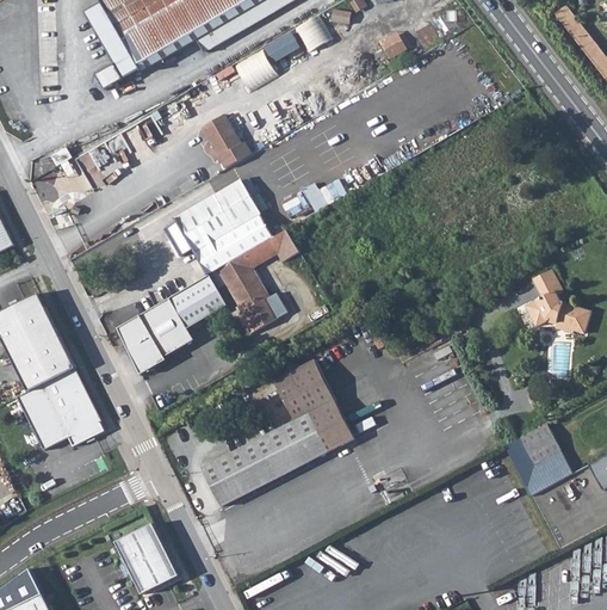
[(104,88),(122,78),(140,68),(141,71),(196,39),(203,51),(290,0),(100,0),(100,1),(84,11),(113,63),(95,74),(93,84),(103,87),(104,88)]
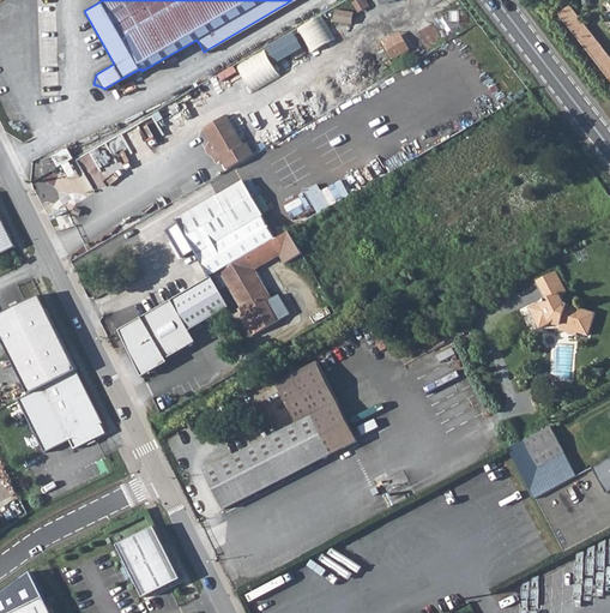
[(355,0),(352,2),(357,10),(366,4),(363,0),(355,0)]
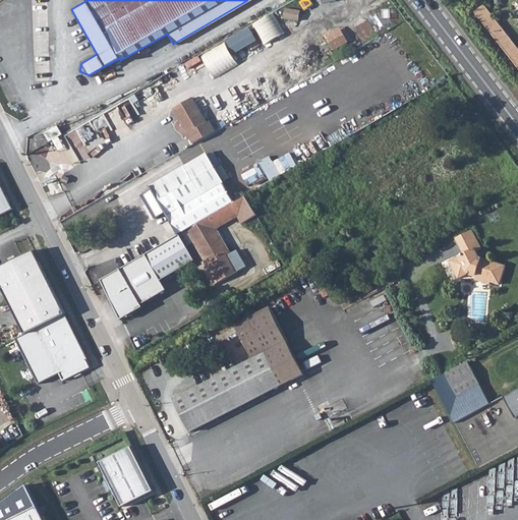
[(517,51),(482,4),(473,11),(517,69),(517,51)]
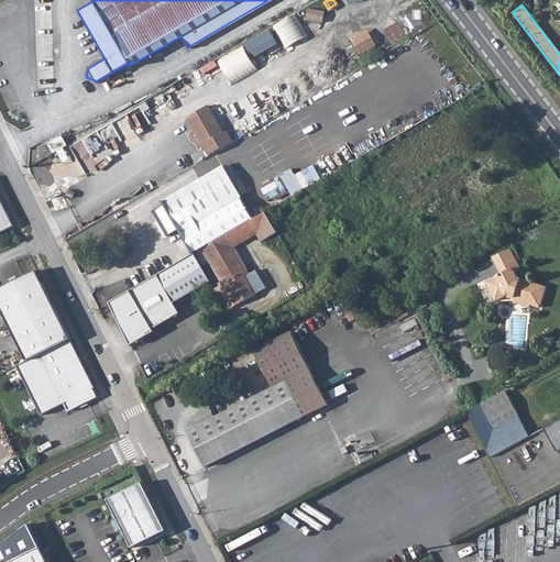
[(294,12),(272,24),(285,46),(307,34),(294,12)]
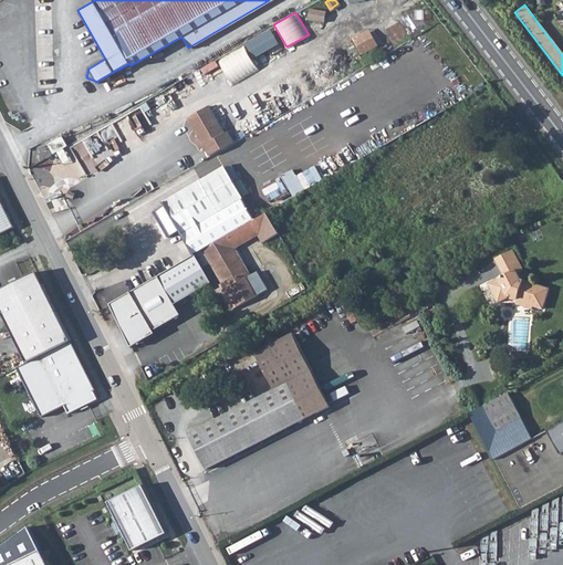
[(360,53),(378,44),(369,27),(351,37),(360,53)]
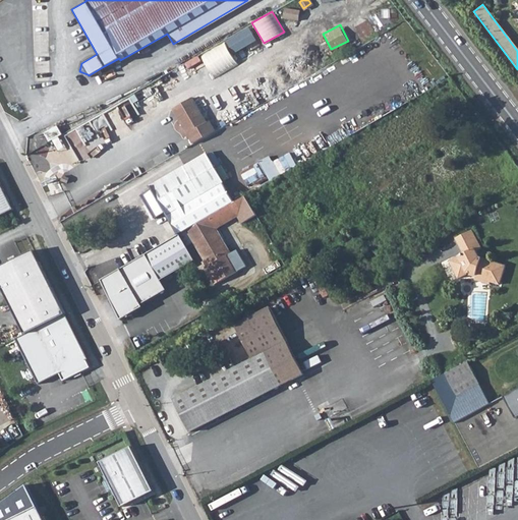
[(249,26),(225,38),(232,51),(255,41),(249,26)]
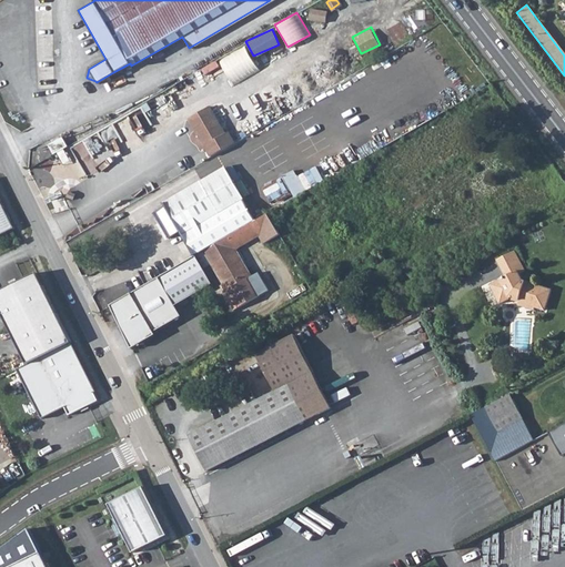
[(232,83),(258,69),(243,43),(217,58),(232,83)]
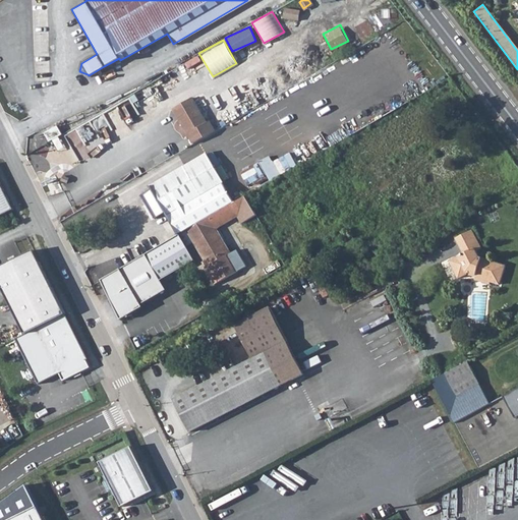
[(170,109),(191,143),(213,130),(207,121),(204,122),(189,98),(170,109)]
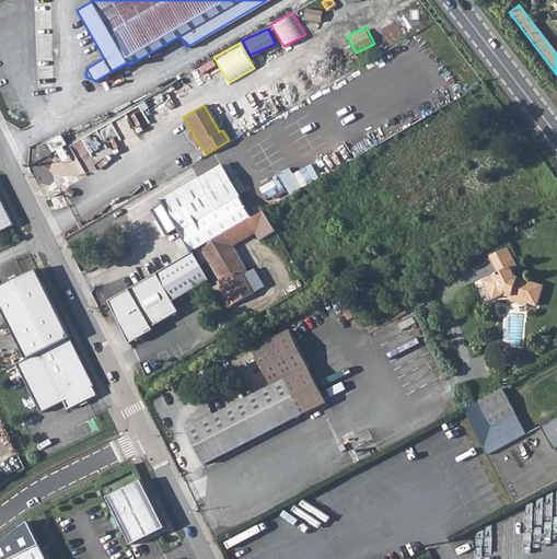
[(50,152),(65,144),(59,136),(46,143),(50,152)]
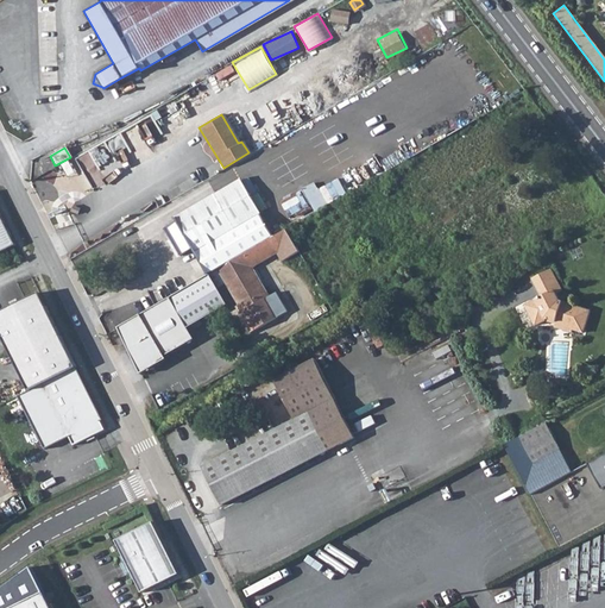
[(169,237),(164,239),(169,249),(174,245),(178,254),(190,246),(206,271),(269,234),(237,180),(174,217),(176,221),(164,229),(169,237)]
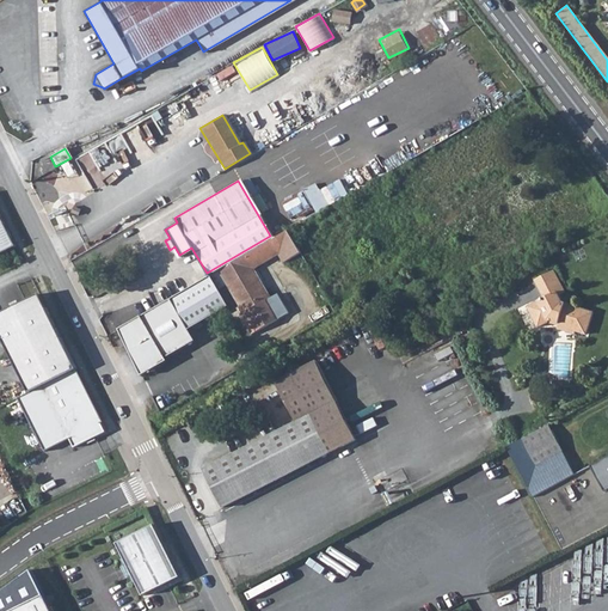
[(318,182),(306,187),(312,209),(325,206),(318,182)]
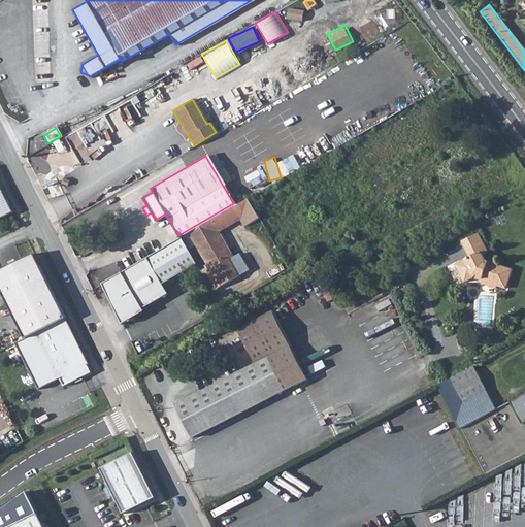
[(0,217),(10,211),(0,190),(0,217)]
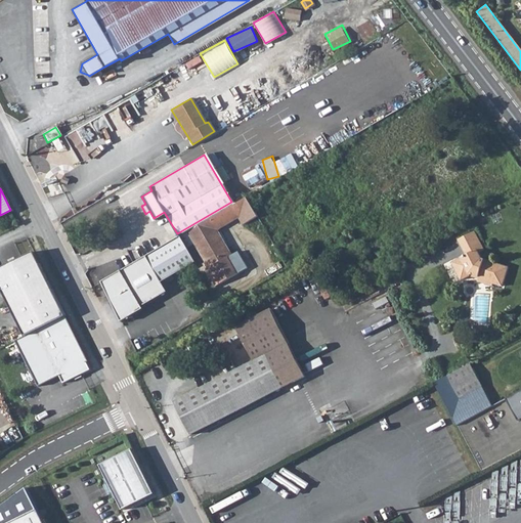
[(245,197),(230,206),(236,217),(241,224),(256,215),(245,197)]
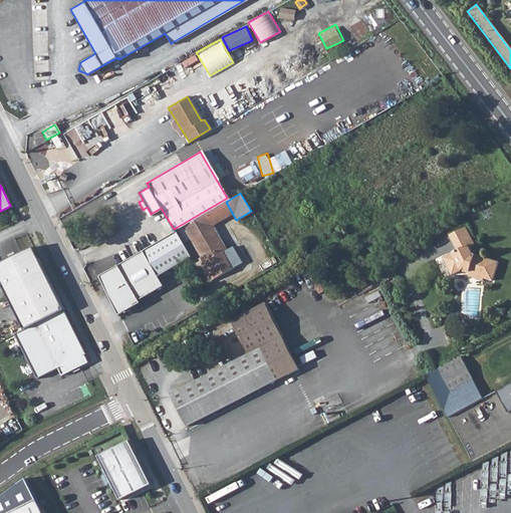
[(204,214),(210,226),(232,213),(226,202),(204,214)]
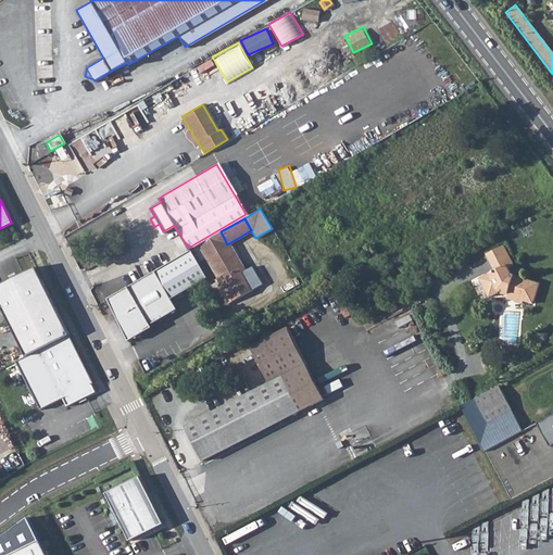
[(197,246),(215,277),(216,276),(220,282),(216,285),(226,303),(249,290),(239,273),(243,270),(227,244),(221,231),(197,246)]
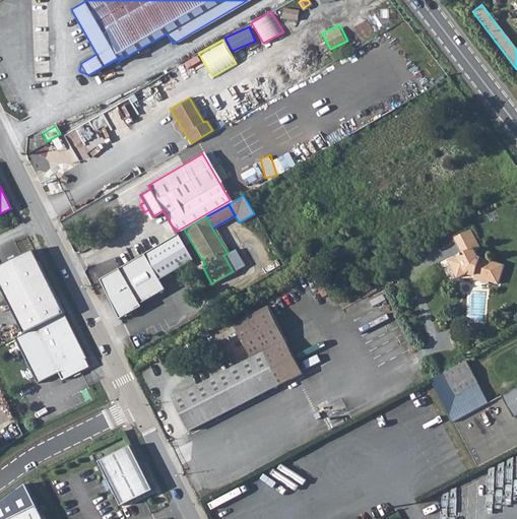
[(453,237),(461,253),(447,260),(455,277),(466,271),(474,274),(473,277),(488,282),(489,280),(498,283),(504,265),(477,256),(474,249),(479,247),(469,229),(453,237)]
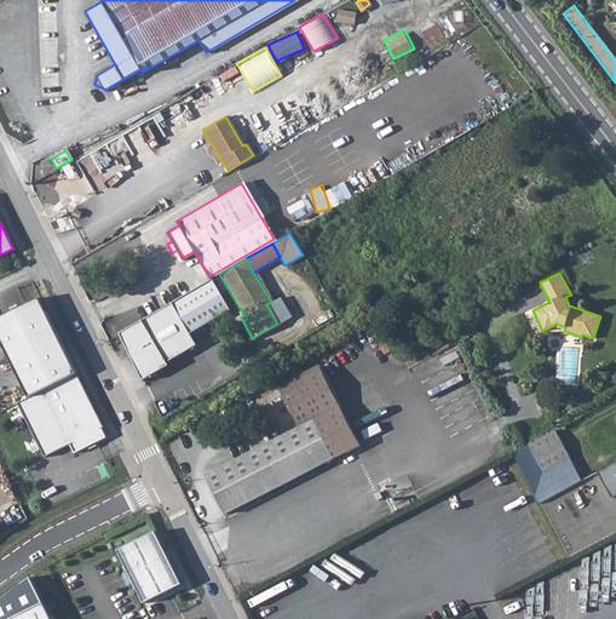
[(0,342),(27,396),(75,373),(38,297),(0,315),(0,342)]
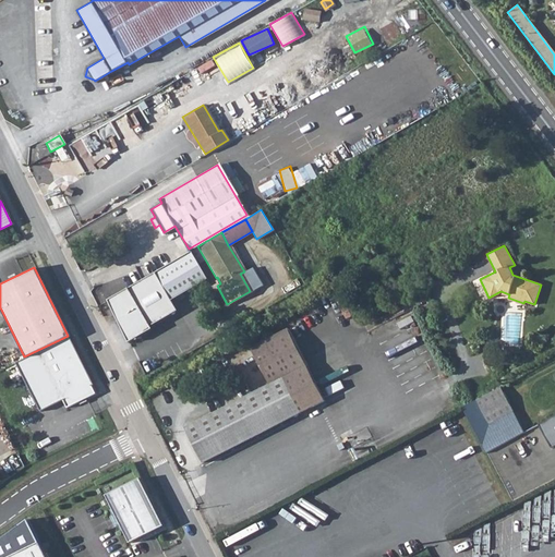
[(240,274),(250,291),(260,287),(250,268),(244,271),(240,274)]
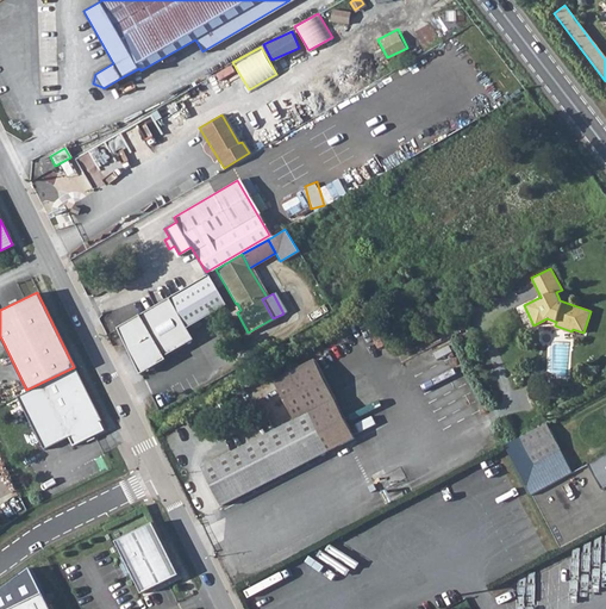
[(168,297),(116,328),(137,371),(150,362),(152,367),(166,360),(163,355),(193,339),(168,297)]
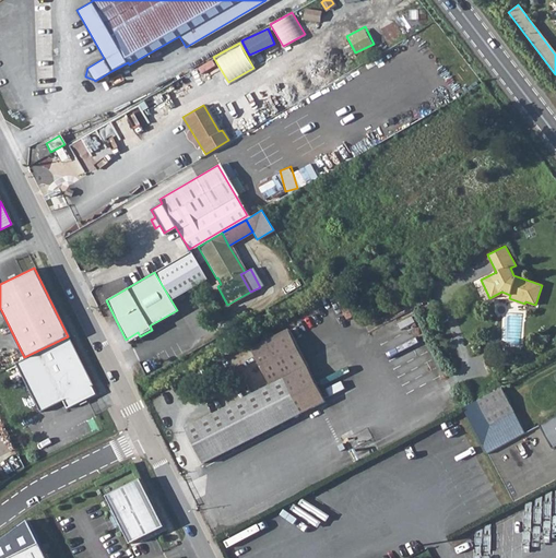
[(422,306),(425,312),(434,308),(430,301),(422,306)]
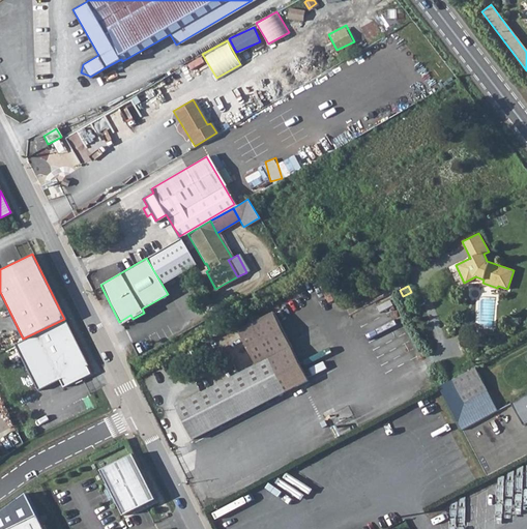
[(284,391),(306,380),(272,313),(237,330),(256,365),(267,359),(284,391)]
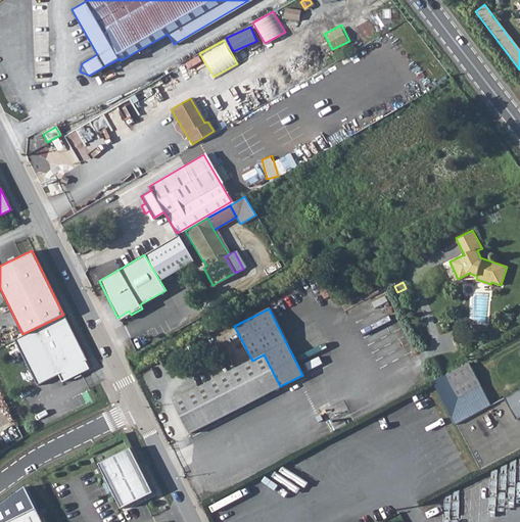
[(13,339),(36,385),(57,374),(60,382),(87,368),(84,361),(86,361),(63,315),(22,334),(13,339)]
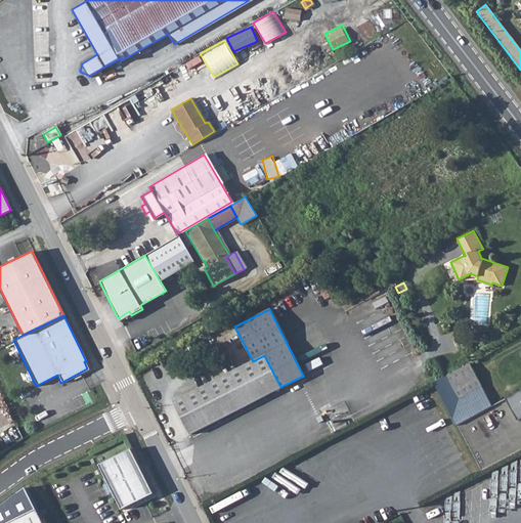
[(253,361),(172,401),(188,434),(280,387),(264,355),(253,361)]
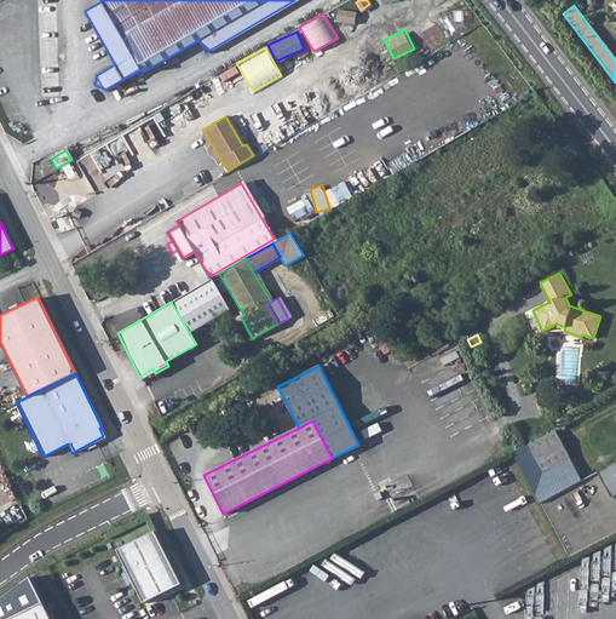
[(553,429),(527,443),(541,470),(568,457),(553,429)]
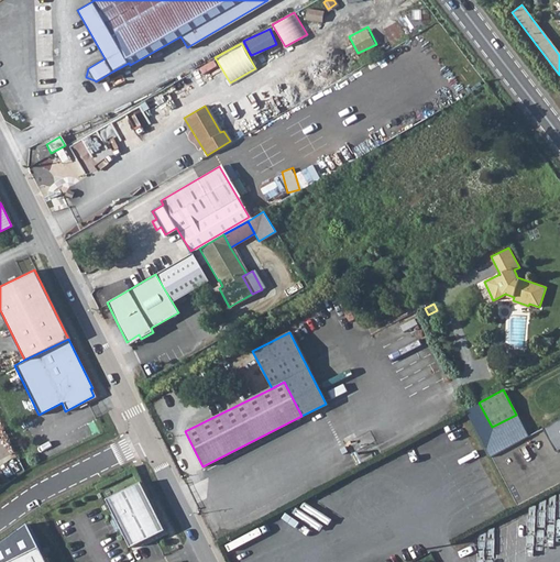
[(559,416),(538,428),(550,452),(559,447),(559,416)]
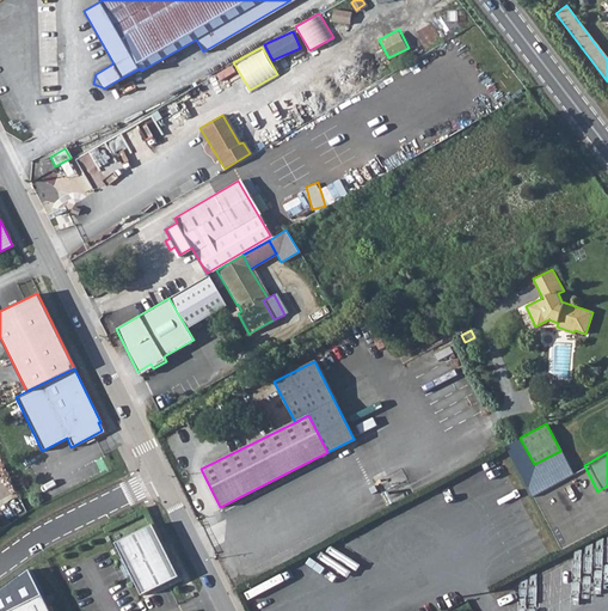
[(178,576),(152,524),(114,543),(140,596),(178,576)]
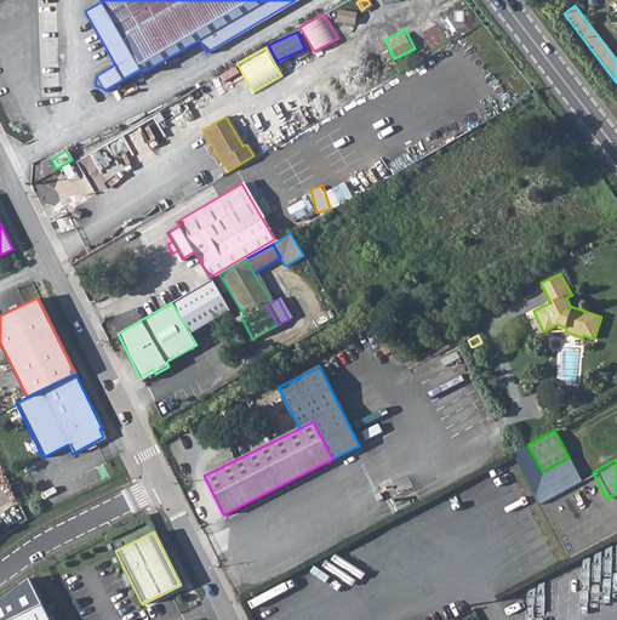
[(0,619),(50,619),(43,603),(27,575),(0,597),(0,619)]
